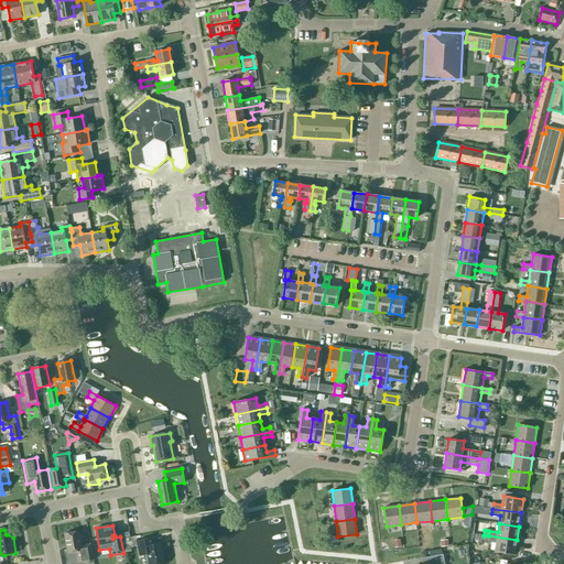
[(77,552),(78,562),(93,560),(90,544),(82,545),(79,531),(65,533),(68,553),(77,552)]
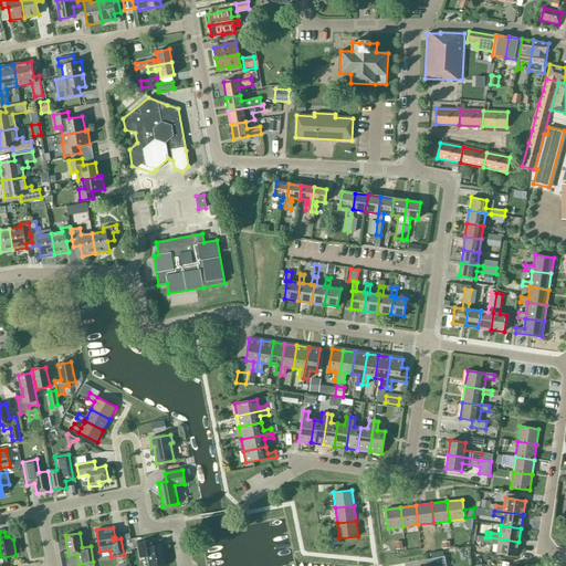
[(498,553),(517,556),(519,542),(490,537),(490,543),(499,545),(498,553)]
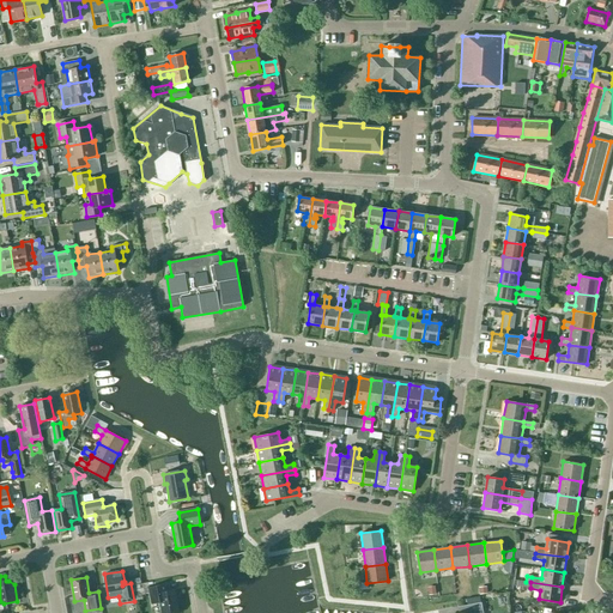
[(159,600),(162,612),(178,612),(175,590),(167,592),(165,584),(149,588),(151,601),(159,600)]
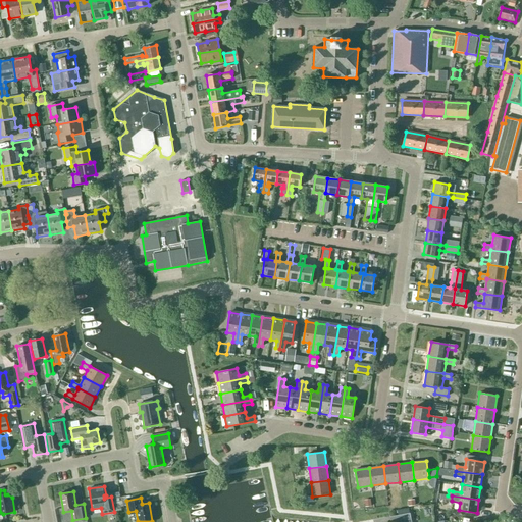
[(411,521),(410,513),(398,515),(399,521),(395,521),(411,521)]
